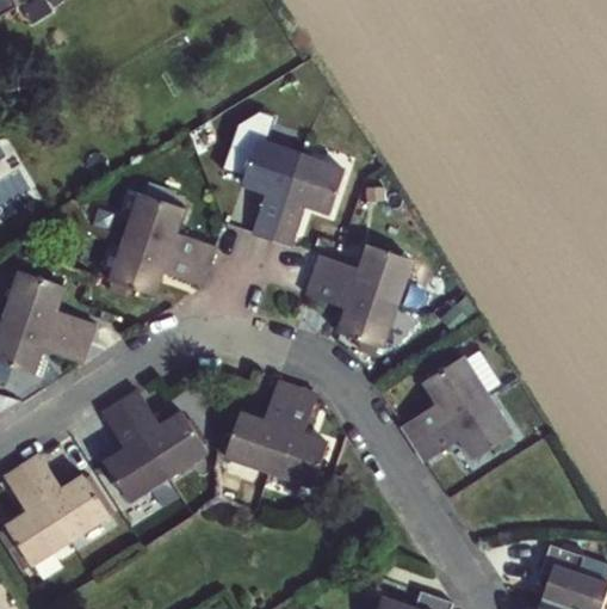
[(0,17),(18,6),(13,0),(0,0),(0,17)]
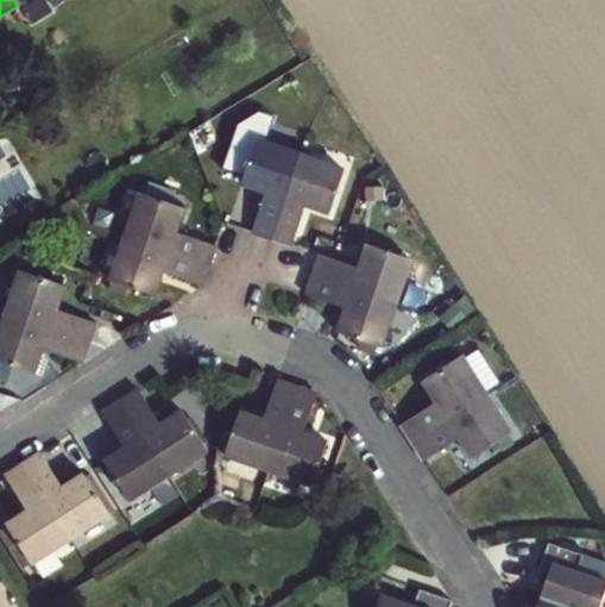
[(270,238),(298,155),(257,141),(241,183),(264,191),(250,232),(270,238)]
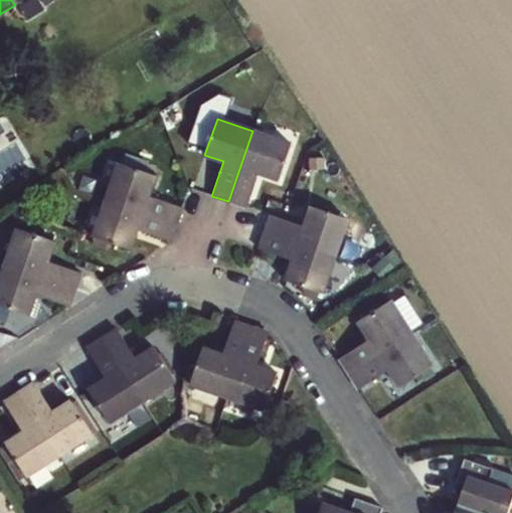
[(290,143),(252,131),(228,201),(246,207),(258,173),(278,179),(290,143)]
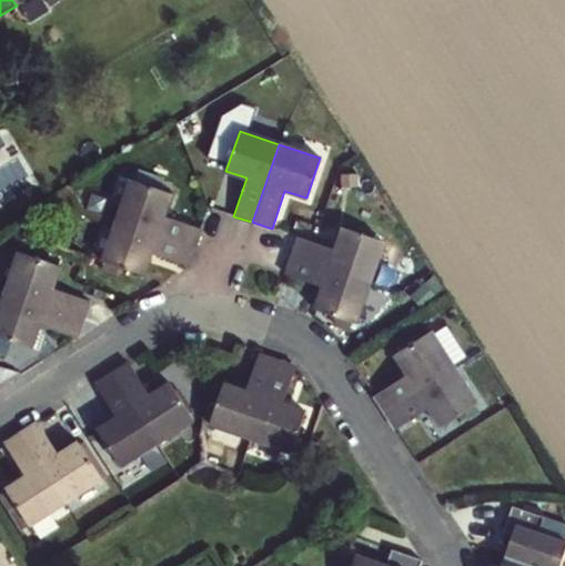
[(201,230),(165,216),(172,195),(132,180),(118,221),(193,249),(201,230)]
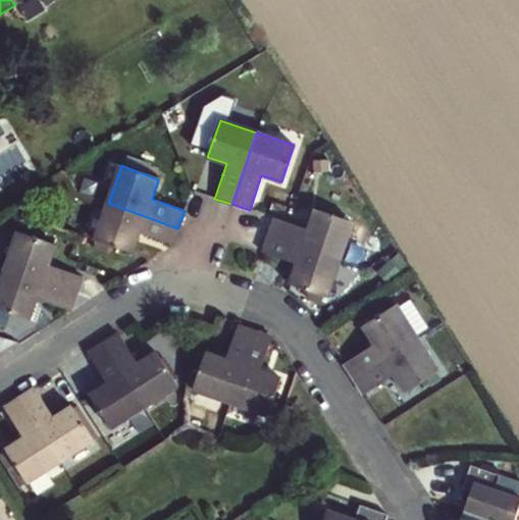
[(177,228),(108,203),(94,239),(132,253),(139,232),(171,245),(177,228)]
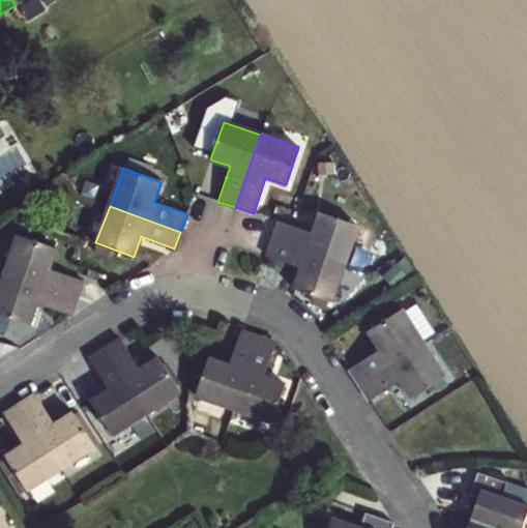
[(271,238),(342,262),(354,224),(318,210),(311,232),(276,221),(271,238)]
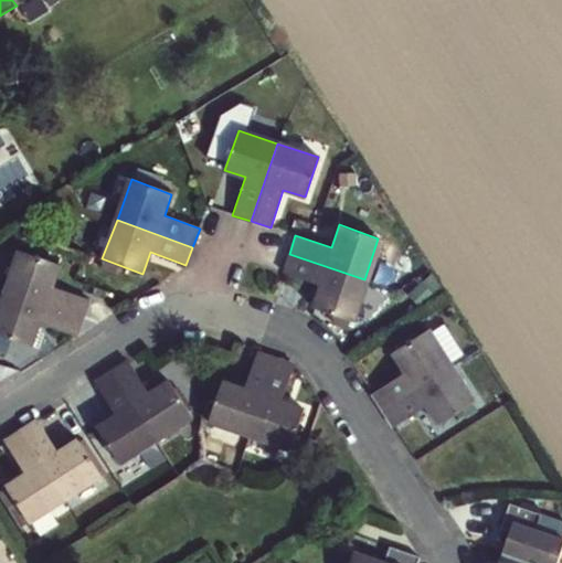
[(57,264),(17,250),(3,289),(81,317),(86,298),(51,285),(57,264)]
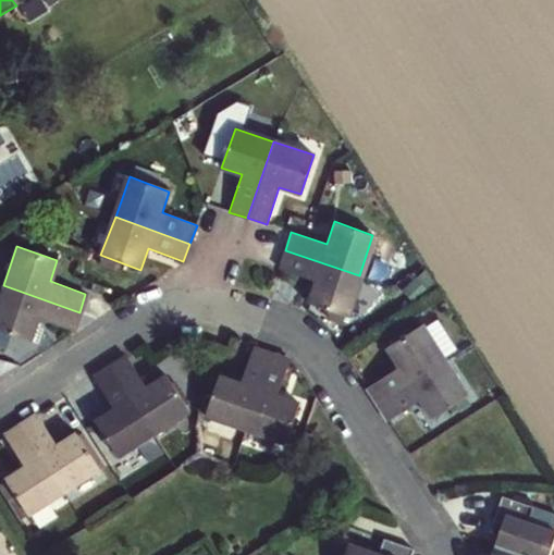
[(346,315),(359,275),(285,250),(280,269),(315,282),(308,301),(346,315)]
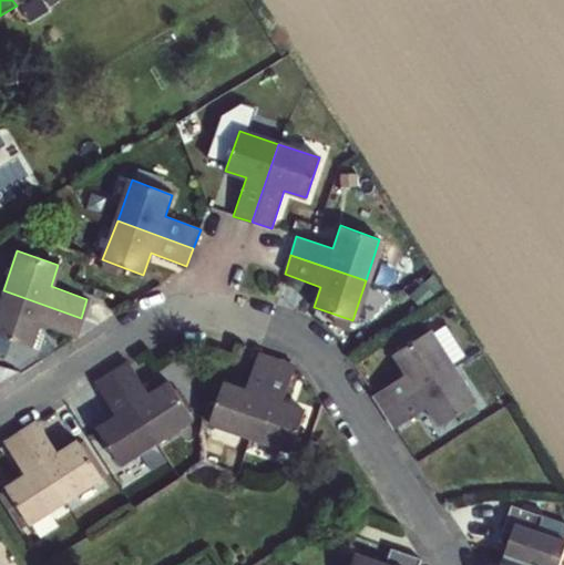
[(81,318),(3,290),(0,299),(0,334),(30,345),(38,325),(74,338),(81,318)]
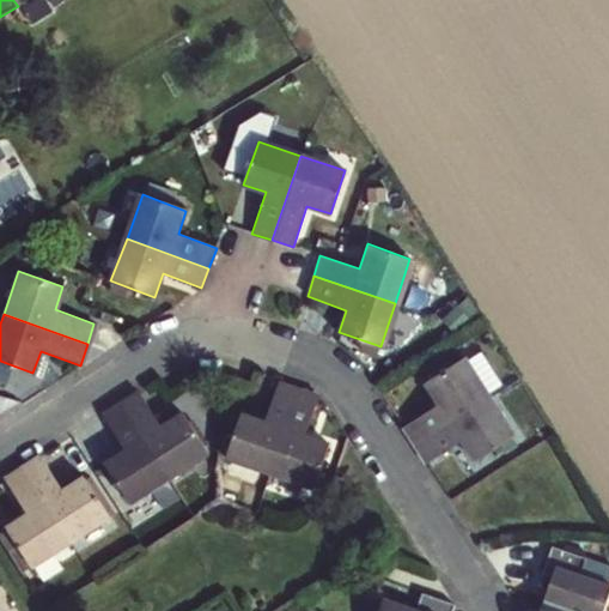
[(414,443),(488,395),(464,357),(425,381),(439,404),(403,427),(414,443)]
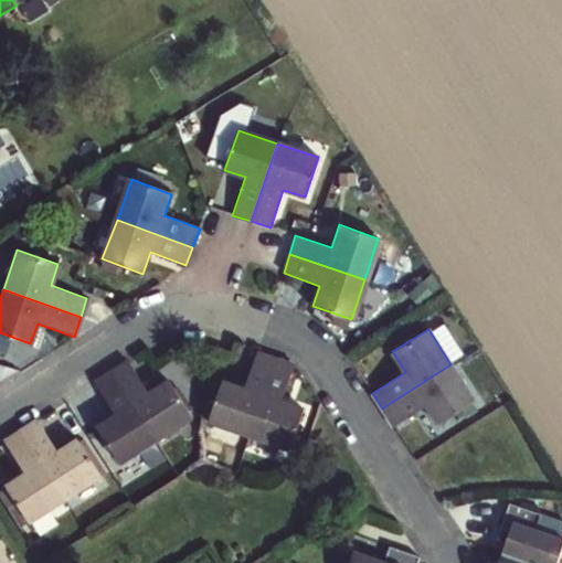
[(208,420),(247,434),(273,359),(253,351),(241,388),(221,381),(208,420)]
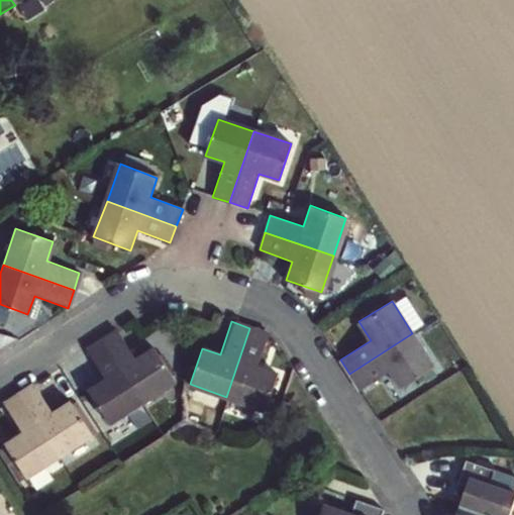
[(267,333),(249,328),(226,397),(263,409),(275,373),(255,366),(267,333)]
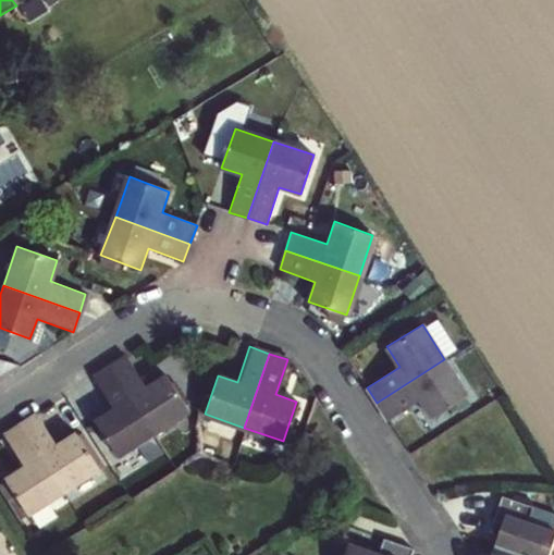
[(125,355),(108,366),(151,433),(187,410),(165,375),(146,389),(125,355)]
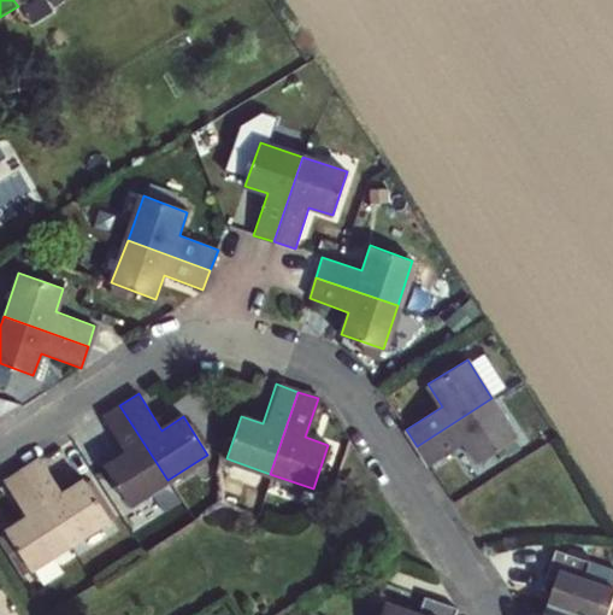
[(516,438),(491,398),(417,446),(429,466),(464,443),(477,462),(516,438)]
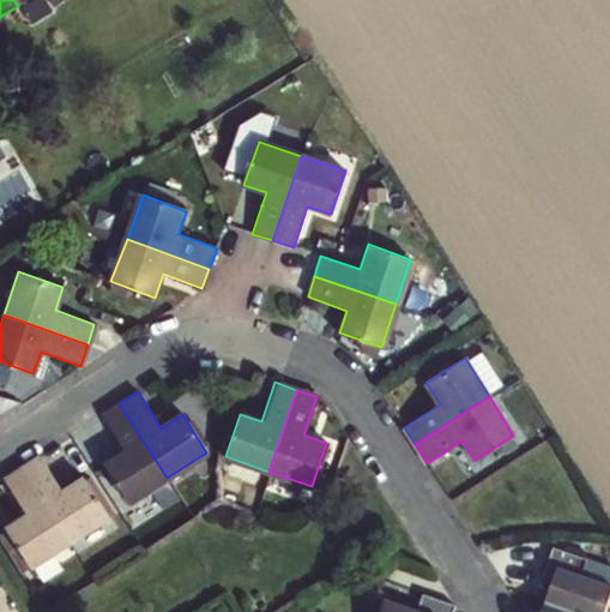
[(127,504),(167,478),(119,403),(101,415),(124,451),(102,465),(127,504)]
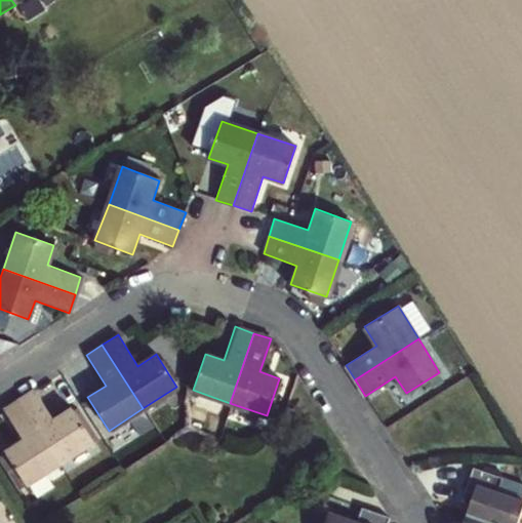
[(34,389),(18,398),(58,463),(92,441),(72,407),(53,419),(34,389)]
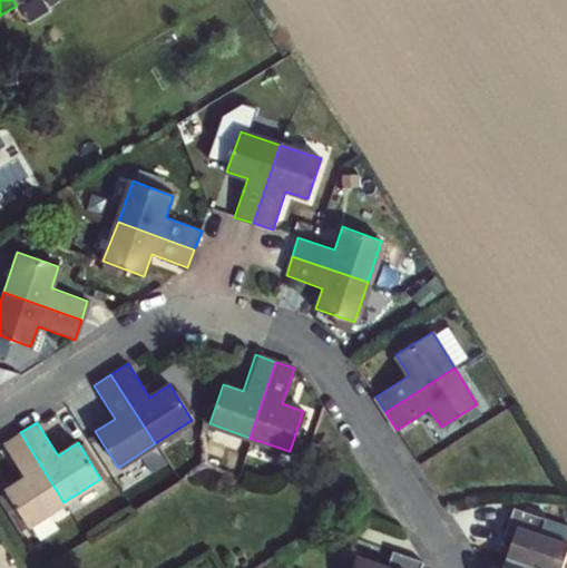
[(64,502),(20,432),(3,443),(25,477),(6,489),(29,525),(64,502)]
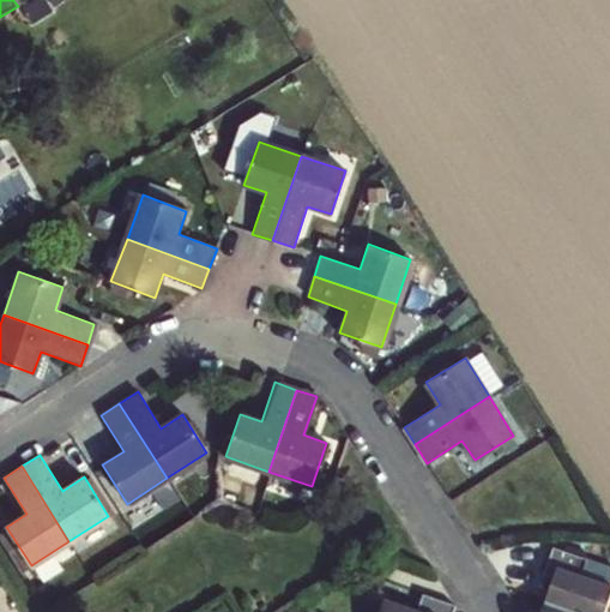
[(563,553),(584,559),(586,551),(567,544),(563,553)]
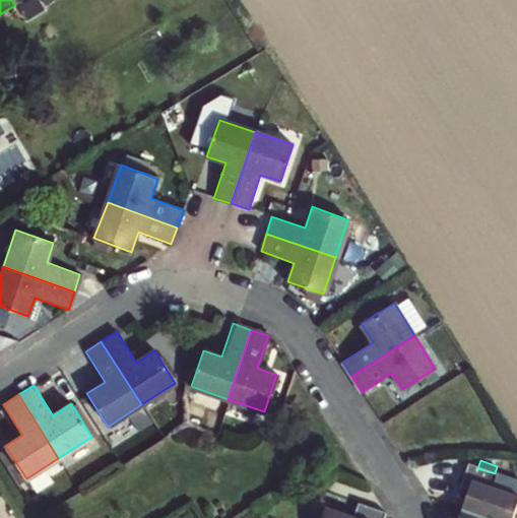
[(490,487),(495,473),(477,468),(466,464),(459,487),(466,489),(459,510),(482,517),(508,517),(516,497),(490,487)]
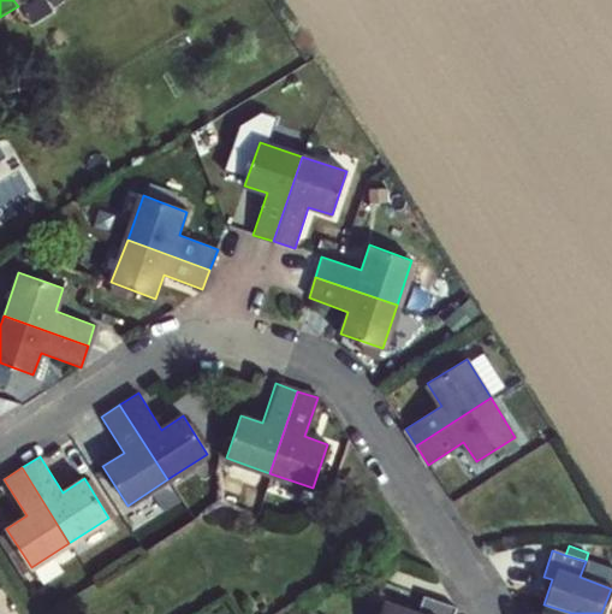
[(384,603),(380,613),(452,613),(456,608),(422,597),(416,613),(384,603)]
